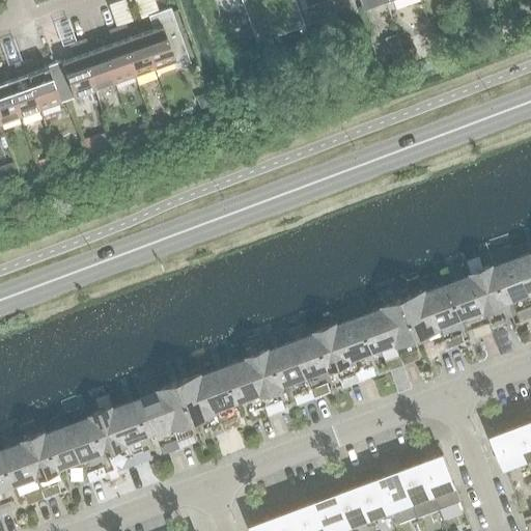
[(118,0),(115,1),(123,24),(140,17),(133,0),(118,0)]
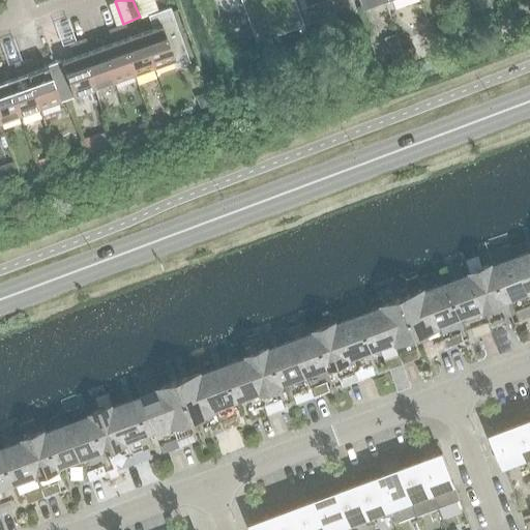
[(296,0),(239,0),(247,20),(297,2),(296,0)]
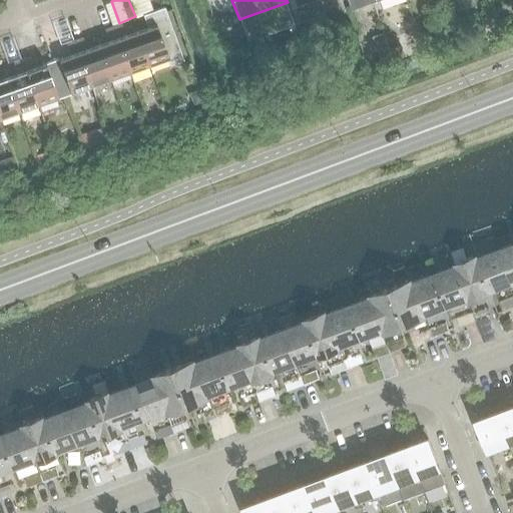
[(317,0),(290,9),(288,2),(239,19),(246,41),(324,14),(319,0),(317,0)]
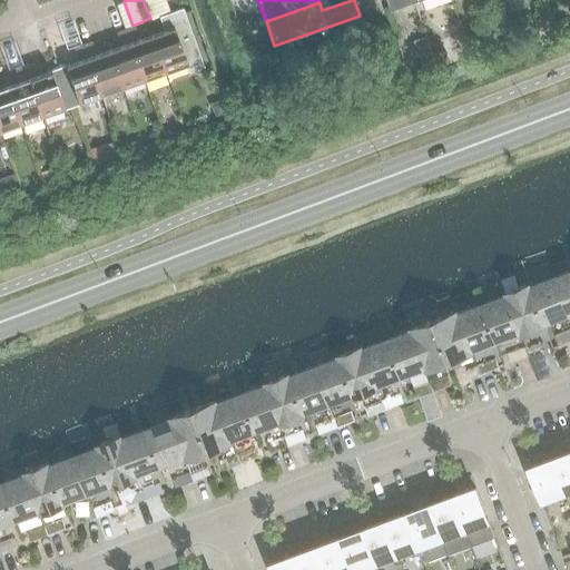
[(161,30),(149,35),(164,74),(184,67),(186,72),(202,66),(180,9),(157,17),(161,30)]
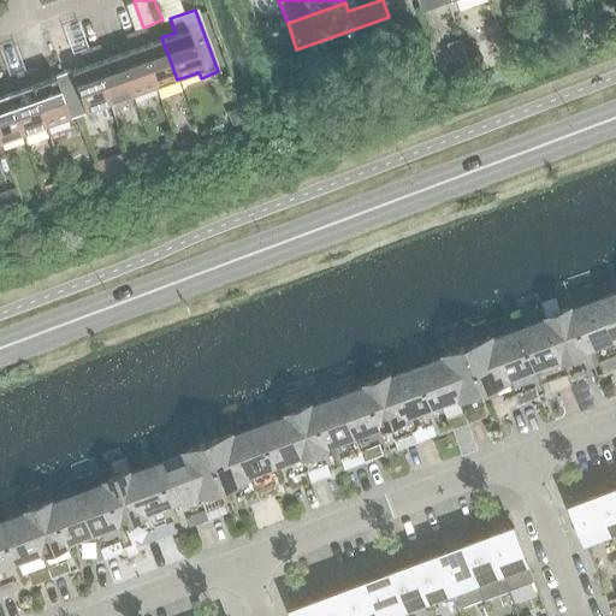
[(615,30),(611,19),(597,24),(602,36),(615,31),(615,30)]
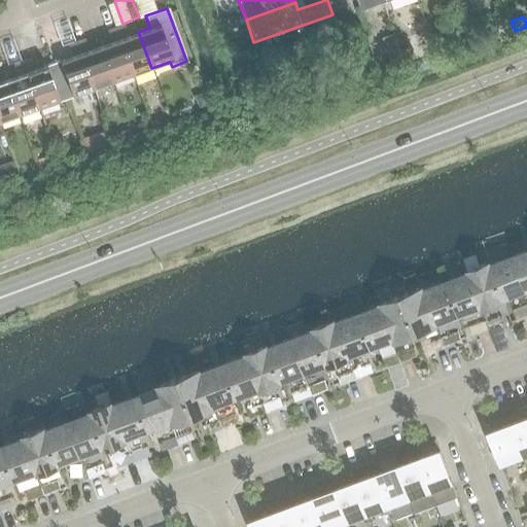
[(114,27),(132,75),(151,68),(138,32),(127,36),(123,24),(114,27)]
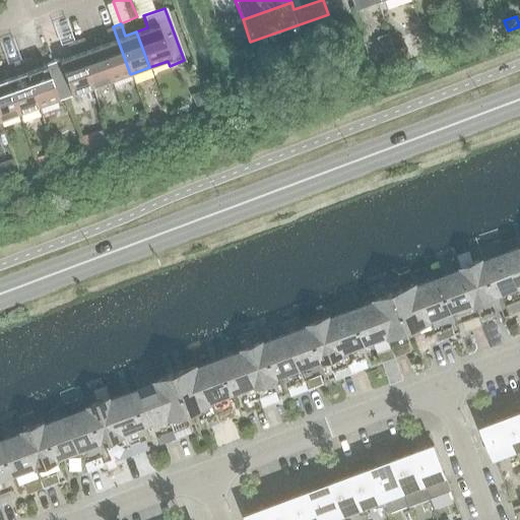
[(109,42),(98,46),(111,81),(130,74),(113,26),(105,29),(109,42)]
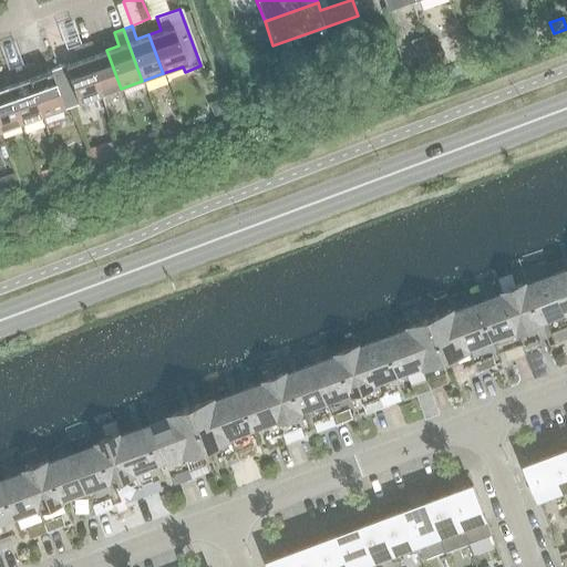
[(90,41),(81,44),(100,96),(121,89),(106,50),(94,54),(90,41)]
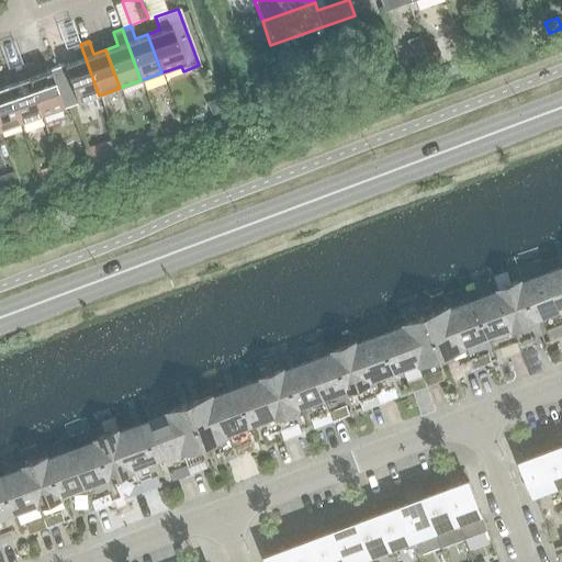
[(69,107),(99,96),(80,44),(70,47),(76,60),(56,67),(69,107)]
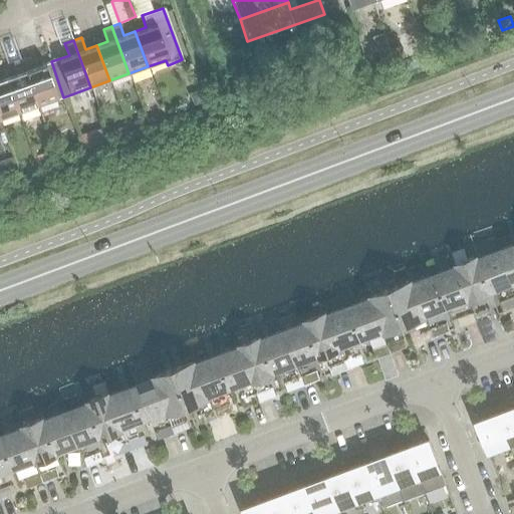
[(390,49),(396,60),(404,56),(397,45),(390,49)]
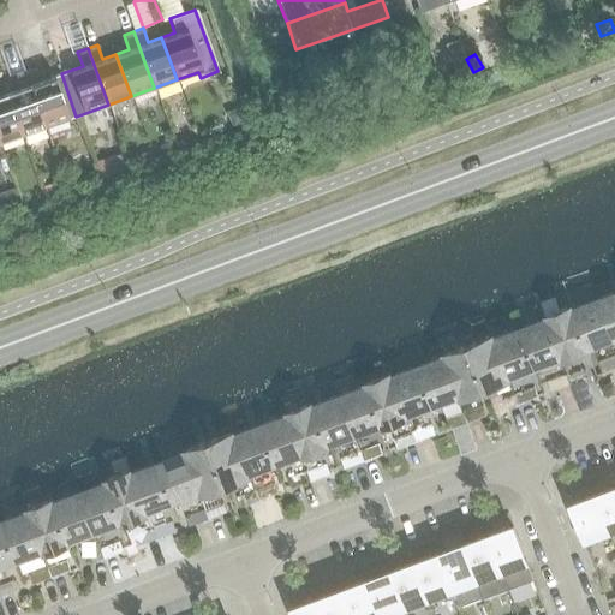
[(45,127),(76,117),(61,73),(39,82),(34,67),(24,71),(45,127)]
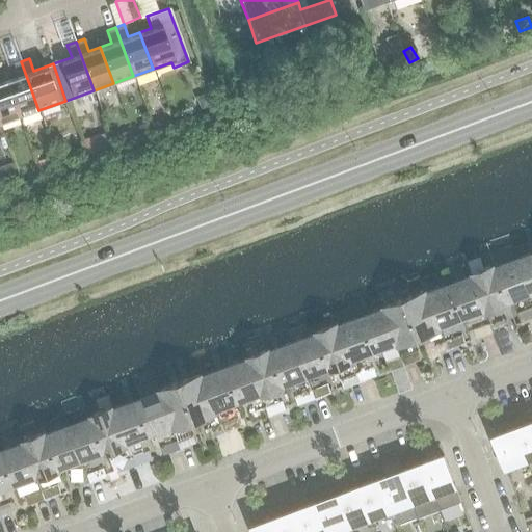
[(19,117),(38,110),(21,61),(12,63),(17,77),(5,81),(19,117)]
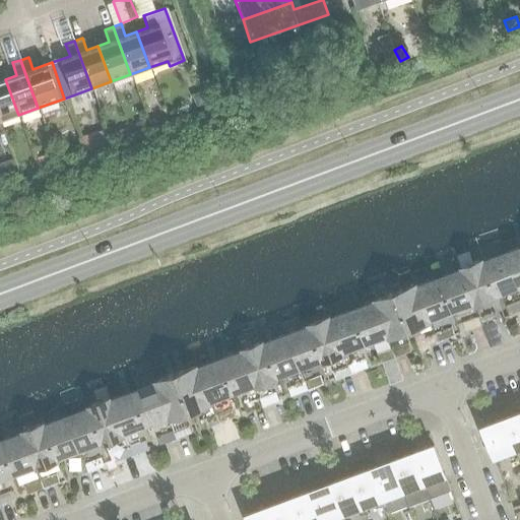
[(0,121),(18,115),(5,79),(0,80),(0,121)]
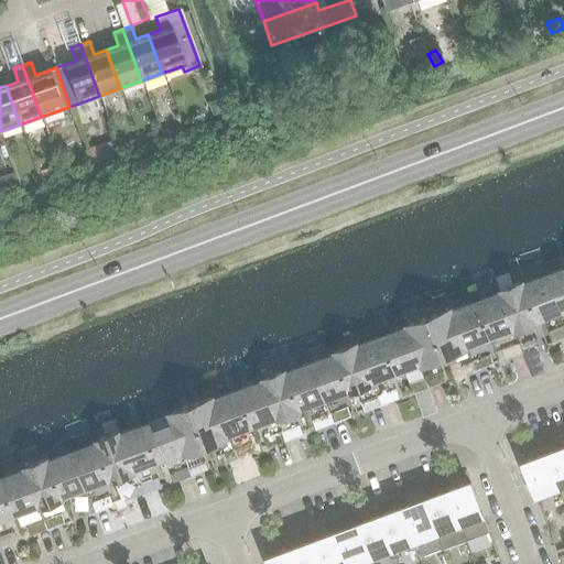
[(162,138),(172,134),(170,127),(160,131),(162,138)]
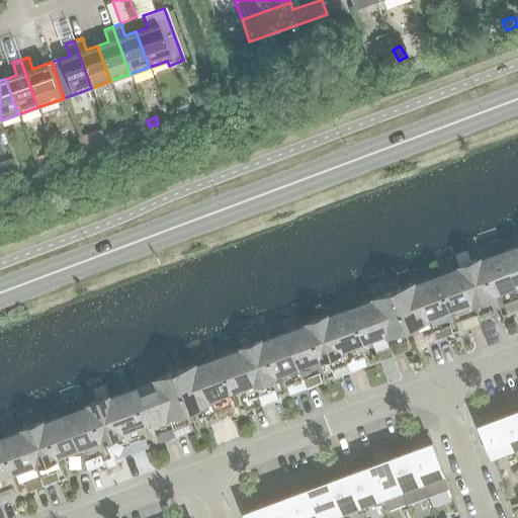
[(137,131),(146,127),(143,119),(134,122),(137,131)]
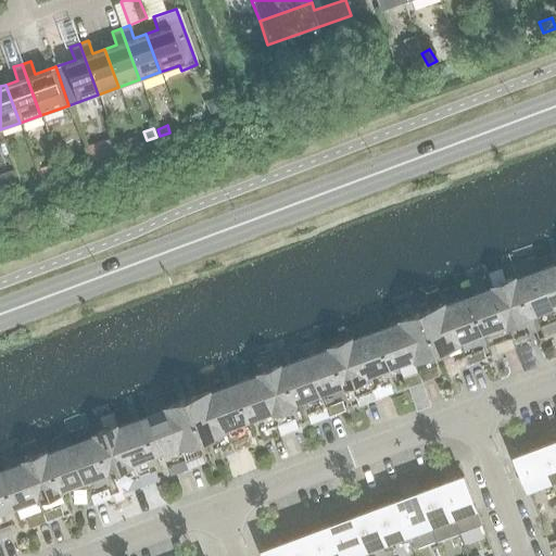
[(125,140),(127,148),(139,143),(136,137),(125,140)]
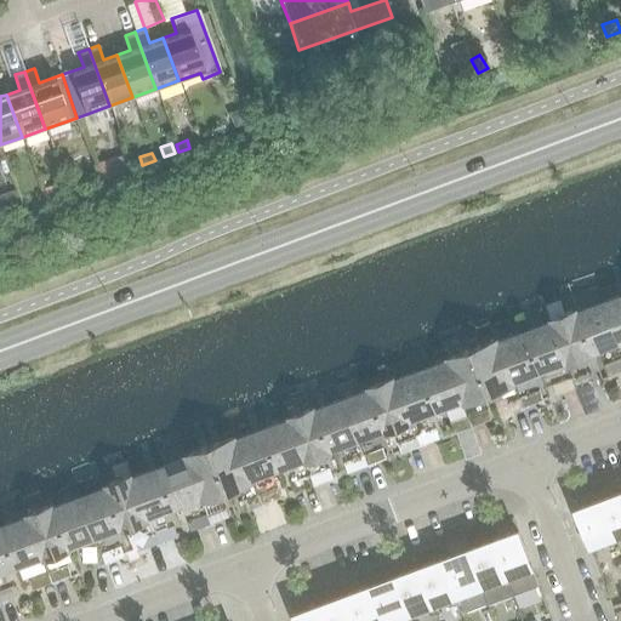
[(52,197),(64,193),(61,182),(43,188),(46,197),(51,194),(52,197)]
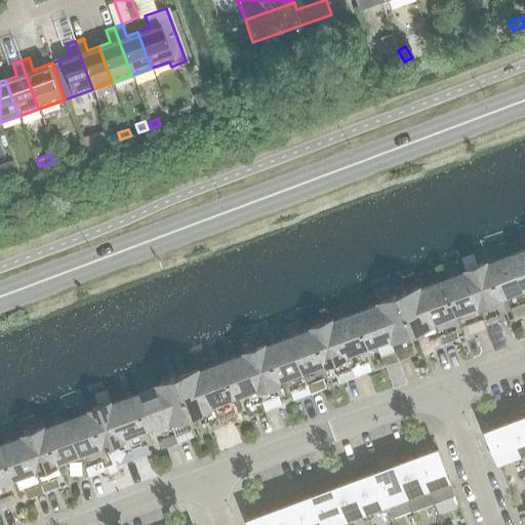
[(522,289),(524,288),(524,249),(510,255),(522,289)]
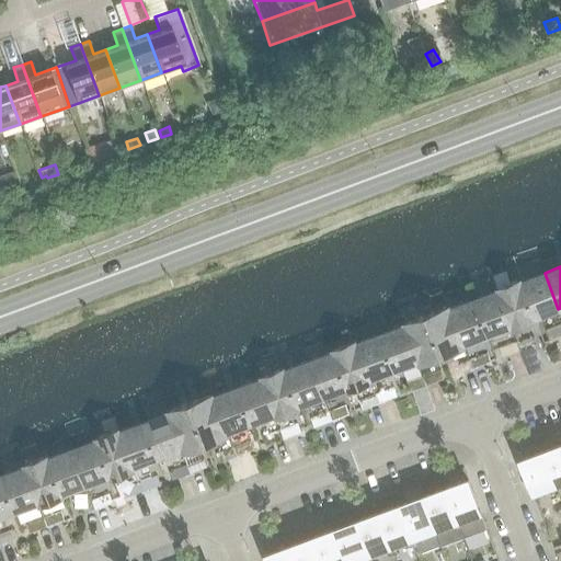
[(545,273),(521,282),(535,318),(558,309),(545,273)]
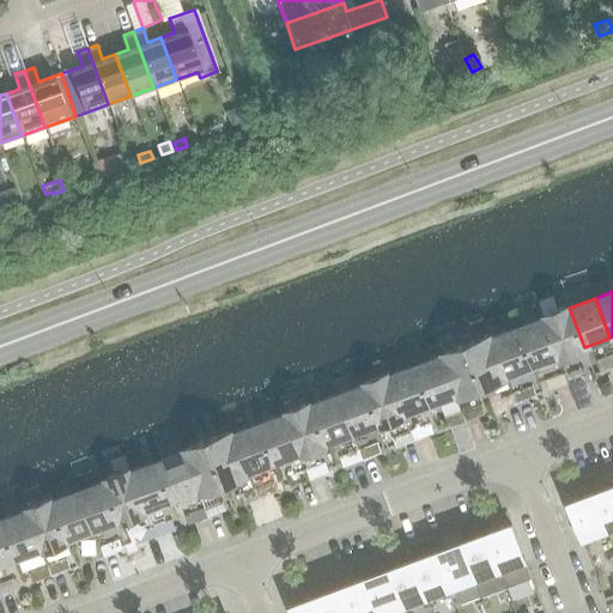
[(542,317),(558,358),(559,360),(584,351),(584,347),(569,308),(568,305),(542,315),(542,317)]
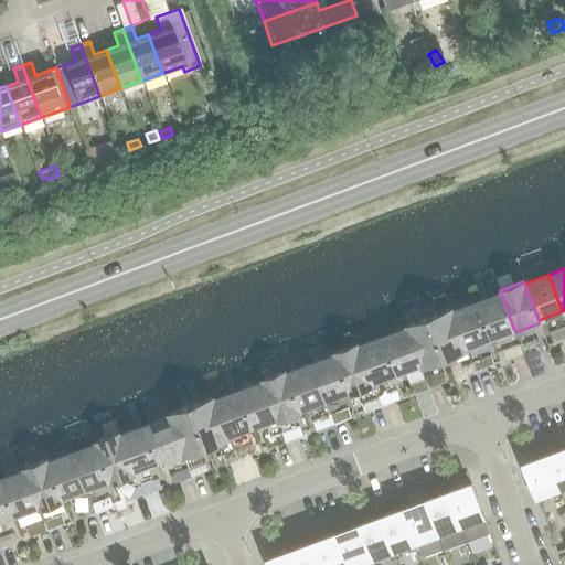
[(500,292),(477,301),(490,339),(514,330),(500,292)]
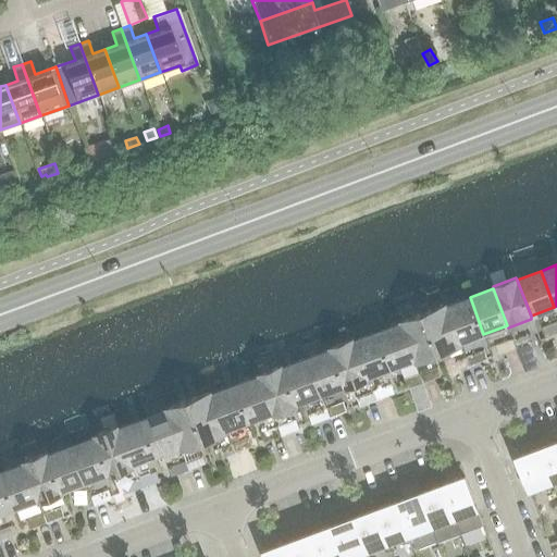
[(470,297),(446,306),(459,343),(483,334),(470,297)]
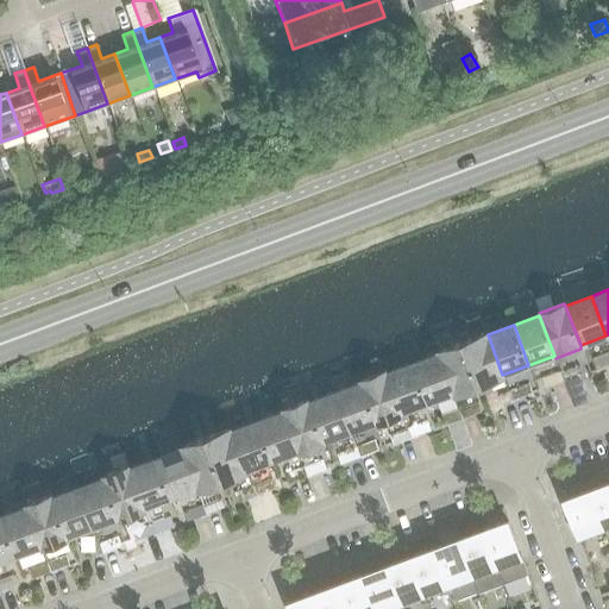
[(487,332),(462,341),(478,387),(503,377),(502,375),(488,334),(487,332)]
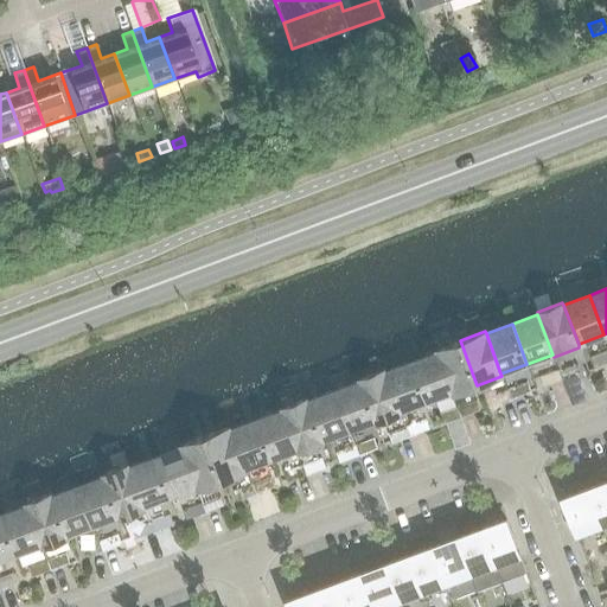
[(436,352),(452,391),(452,394),(477,385),(460,340),(435,350),(436,352)]
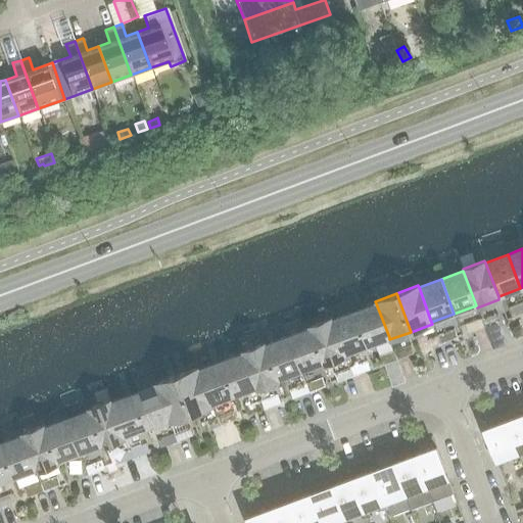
[(522,313),(522,302),(509,308),(513,317),(522,313)]
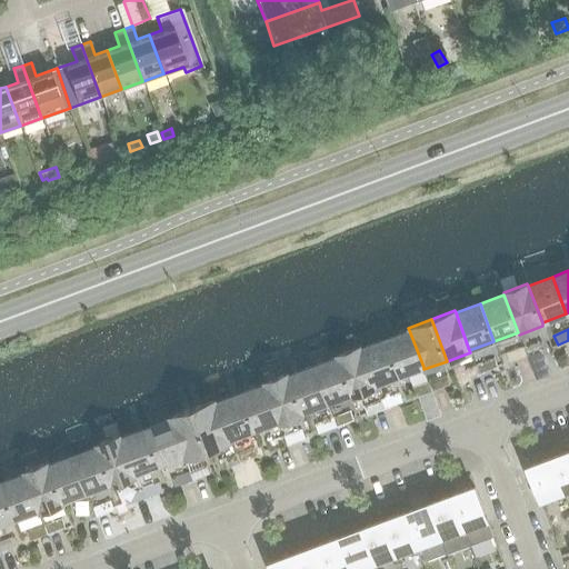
[(409,330),(385,339),(399,377),(423,367),(409,330)]
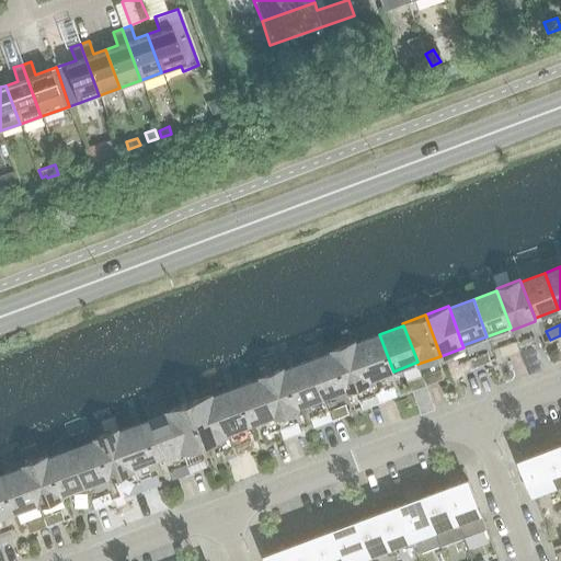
[(379,334),(355,343),(369,380),(393,371),(379,334)]
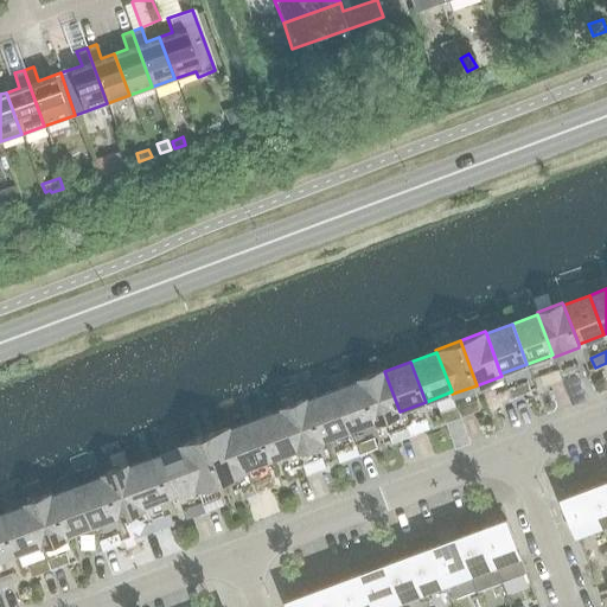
[(557,370),(562,381),(580,374),(576,363),(557,370)]
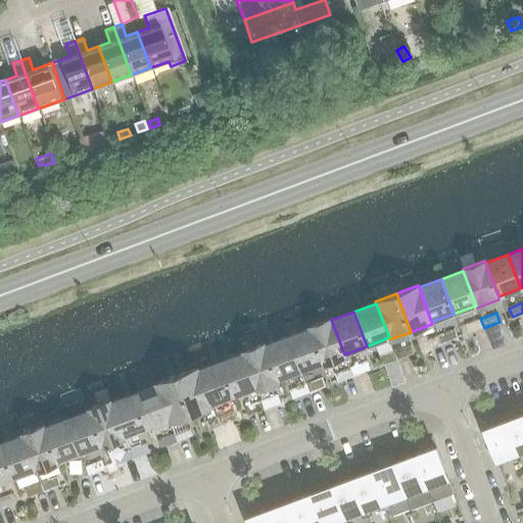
[(308,326),(310,328),(322,363),(323,365),(345,357),(344,354),(331,320),(331,318),(308,326)]
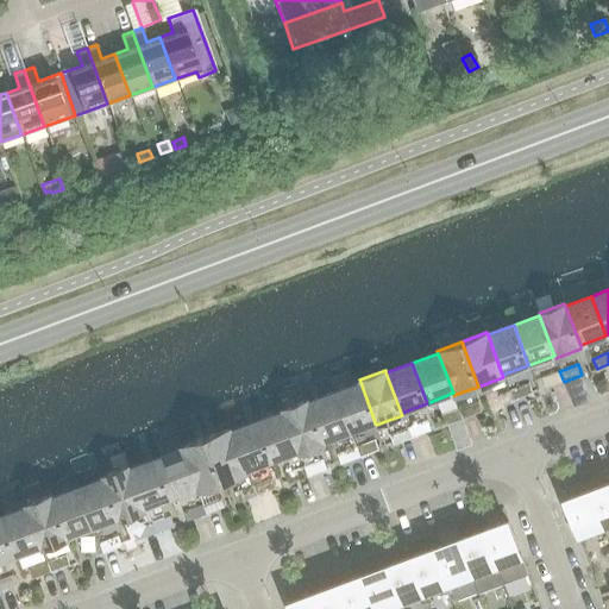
[(564,382),(559,371),(540,378),(545,389),(564,382)]
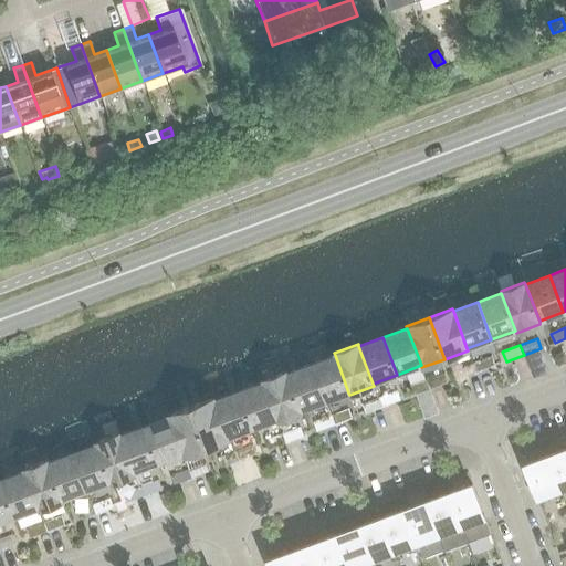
[(335,355),(311,364),(325,401),(348,392),(335,355)]
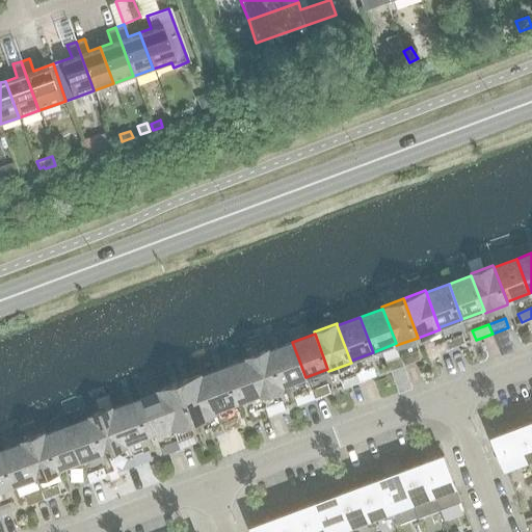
[(445,341),(448,349),(464,344),(461,335),(445,341)]
